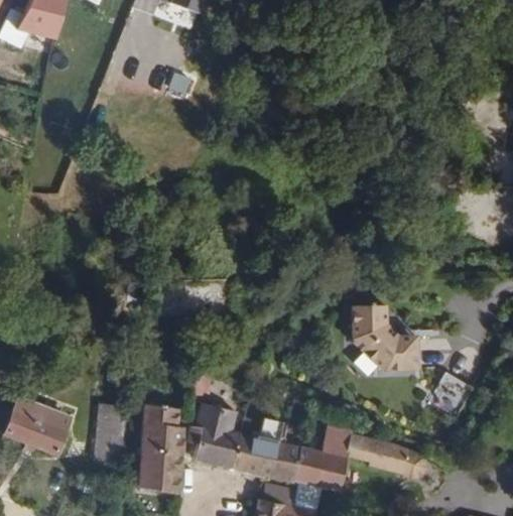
[(5,37),(27,42),(30,29),(60,36),(69,0),(33,0),(31,12),(12,8),(5,37)]
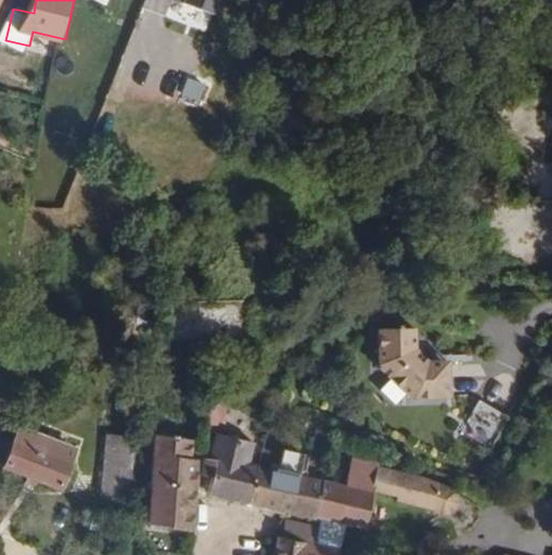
[(219,0),(175,0),(215,15),(219,0)]
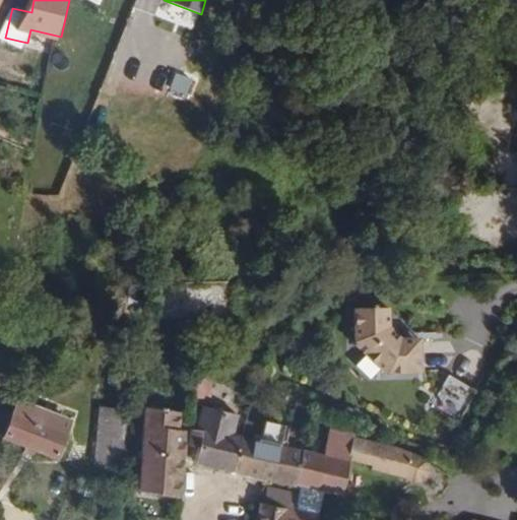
[(389,326),(389,308),(356,309),(357,340),(389,373),(421,372),(419,337),(402,338),(389,326)]
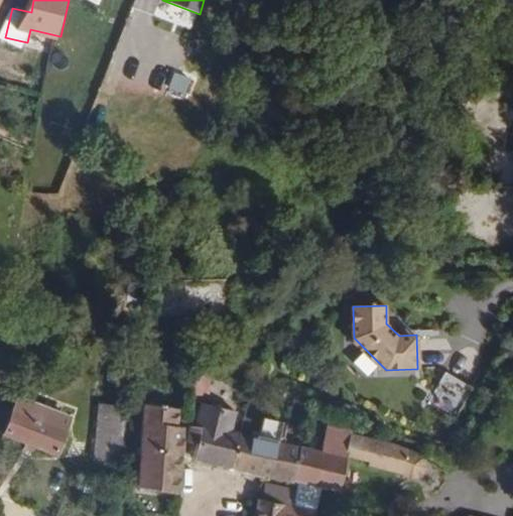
[(210,367),(194,364),(191,393),(209,394),(210,367)]
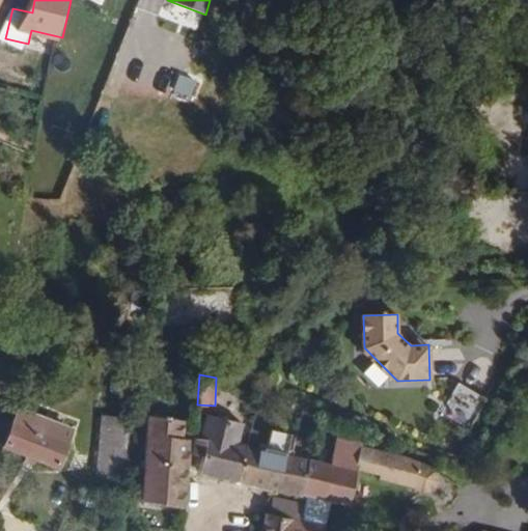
[(490,400),(463,384),(443,416),(471,432),(490,400)]
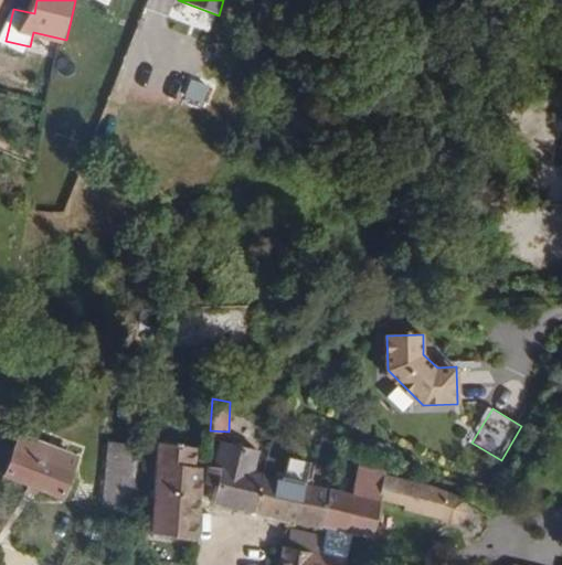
[(22,436),(8,475),(64,496),(78,457),(22,436)]
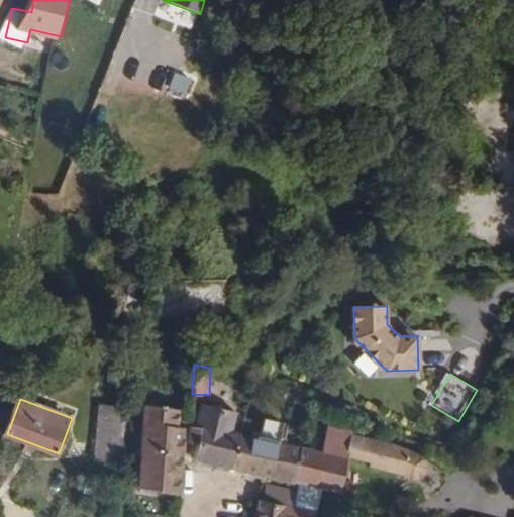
[(196,460),(232,469),(241,435),(233,433),(238,412),(203,404),(197,427),(191,426),(189,444),(199,444),(196,460)]
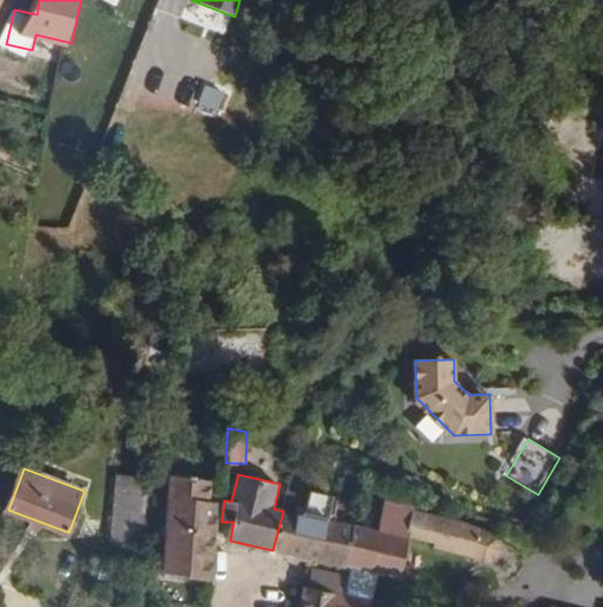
[(119,485),(148,489),(149,479),(119,475),(119,485)]
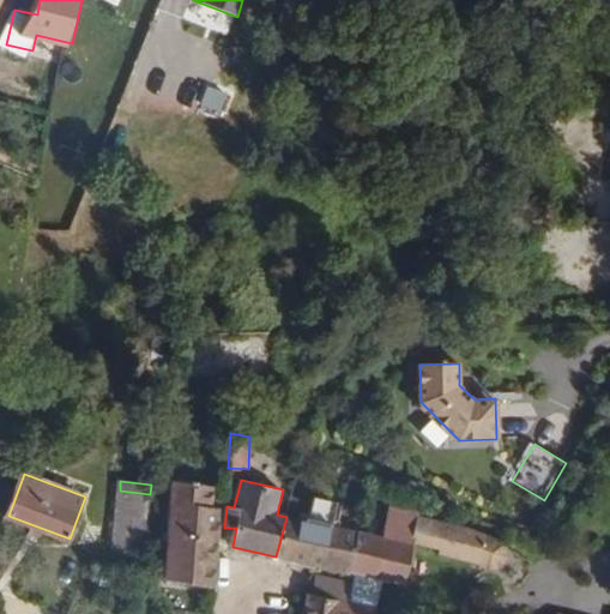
[(173,481),(165,581),(213,587),(221,510),(211,507),(213,487),(173,481)]
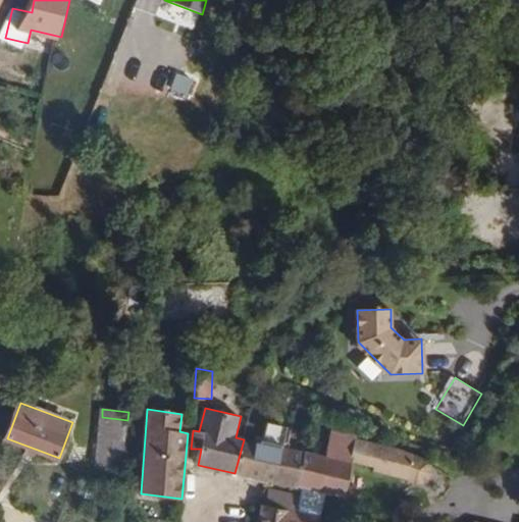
[(102,417),(98,465),(123,467),(127,420),(102,417)]
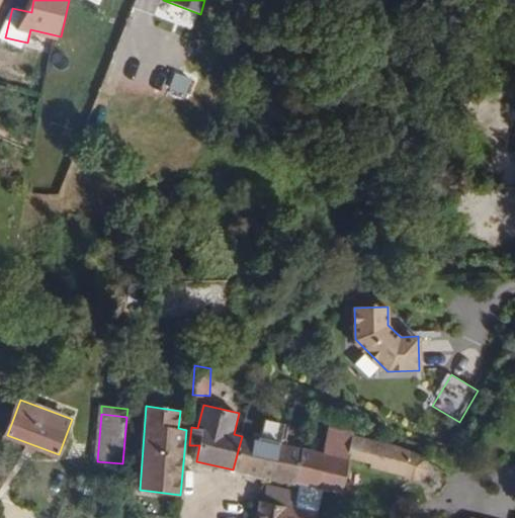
[(242,436),(233,469),(263,477),(294,484),(295,447),(279,444),(284,424),(266,420),(261,440),(242,436)]
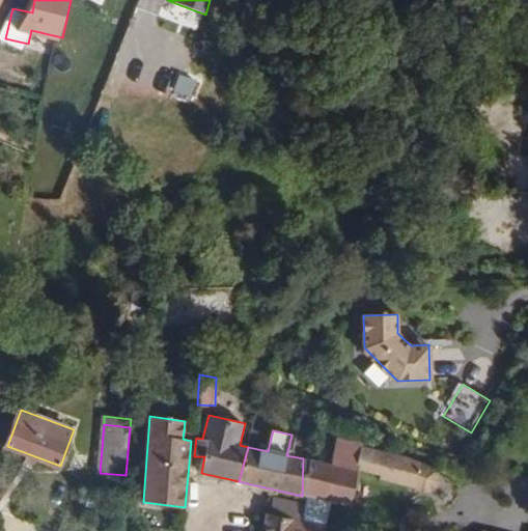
[(440,481),(437,470),(406,457),(361,446),(361,444),(337,438),(331,466),(303,458),(302,496),(307,497),(305,503),(298,501),(298,505),(294,521),(325,526),(331,502),(349,505),(357,469),(381,475),(380,479),(413,486),(422,494),(434,491),(440,481)]
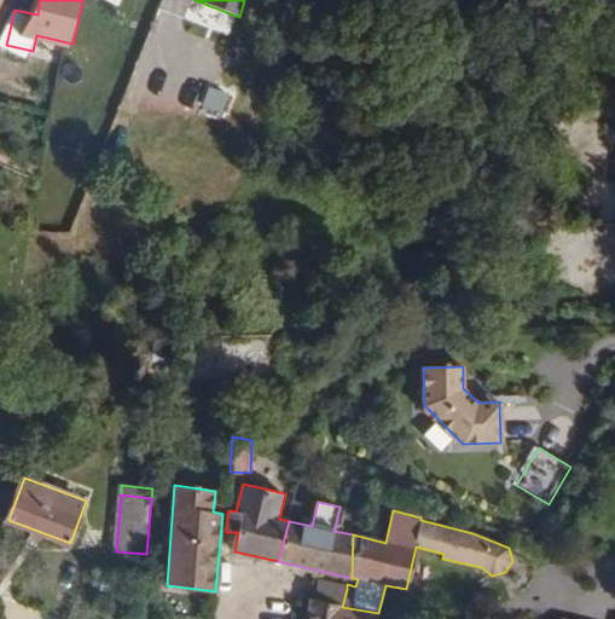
[(342,607),(347,589),(323,584),(319,602),(342,607)]
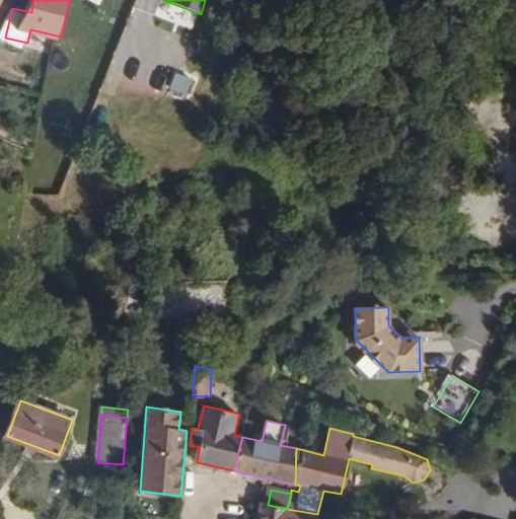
[(316,518),(317,514),(287,509),(268,505),(261,503),(258,518),(316,518)]
